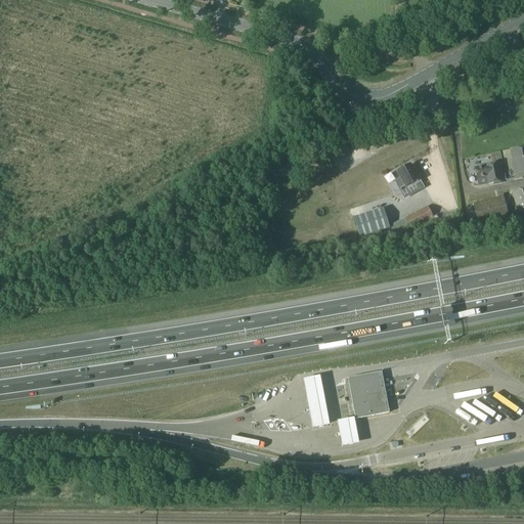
[(523,147),(511,150),(513,161),(510,162),(511,167),(514,166),(516,178),(523,176),(523,147)]
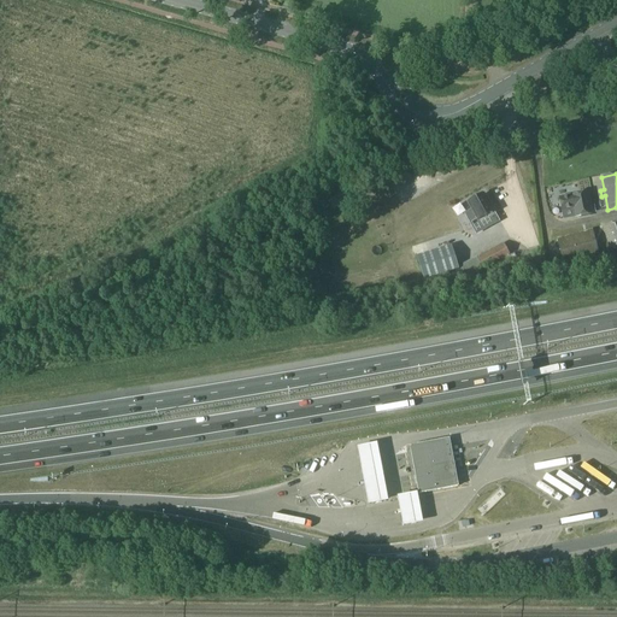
[(588,193),(571,197),(558,198),(560,213),(574,211),(575,217),(592,215),(588,193)]
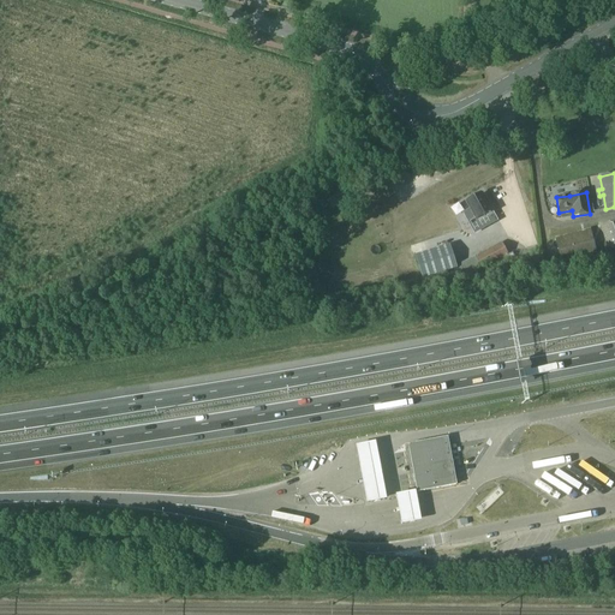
[(328,198),(332,206),(339,202),(335,195),(328,198)]
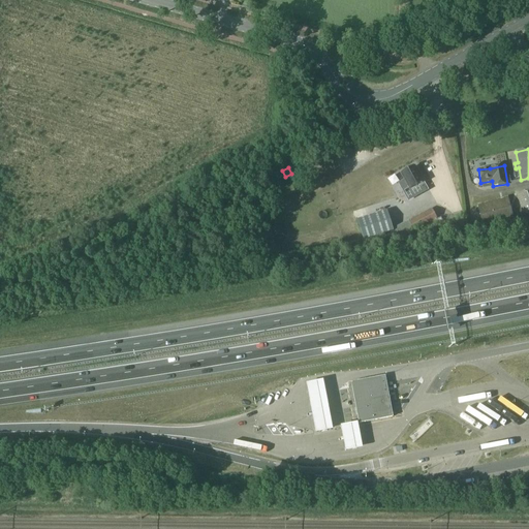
[(413,192),(415,196),(427,190),(414,167),(401,175),(409,189),(412,187),(414,192),(413,192)]
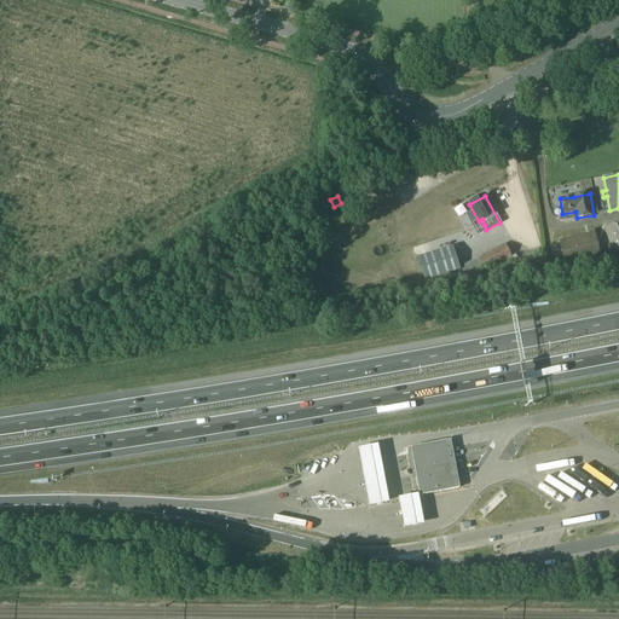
[(424,221),(434,217),(431,210),(421,215),(424,221)]
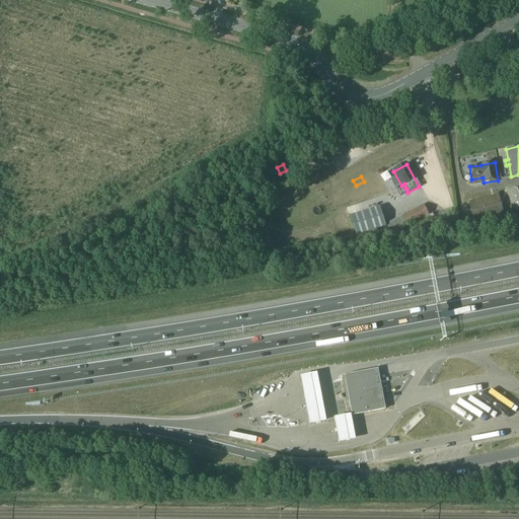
[(342,179),(346,190),(351,187),(347,177),(342,179)]
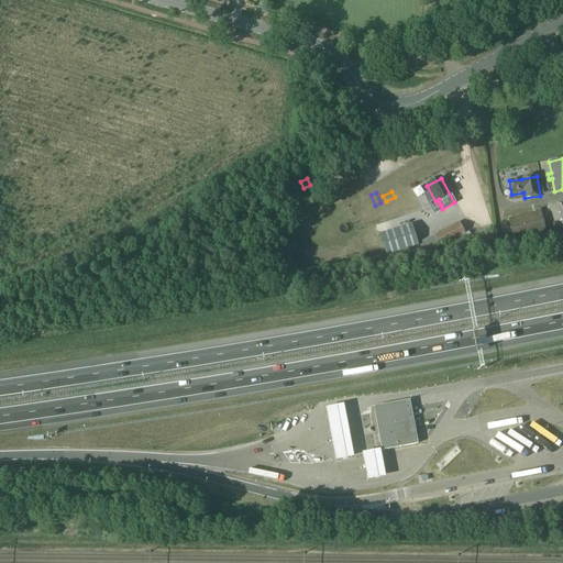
[(388,210),(392,216),(408,208),(405,201),(388,210)]
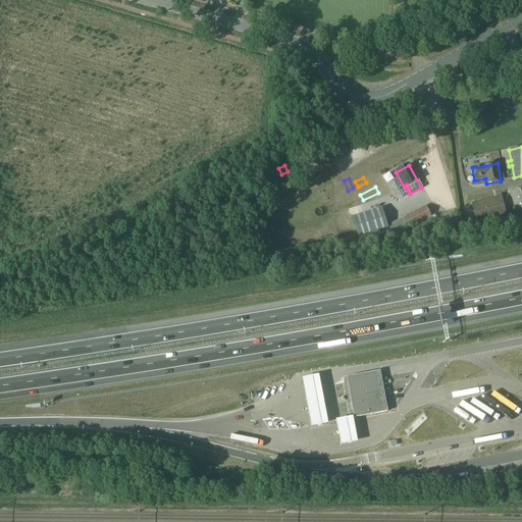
[(516,212),(521,209),(521,189),(510,193),(516,212)]
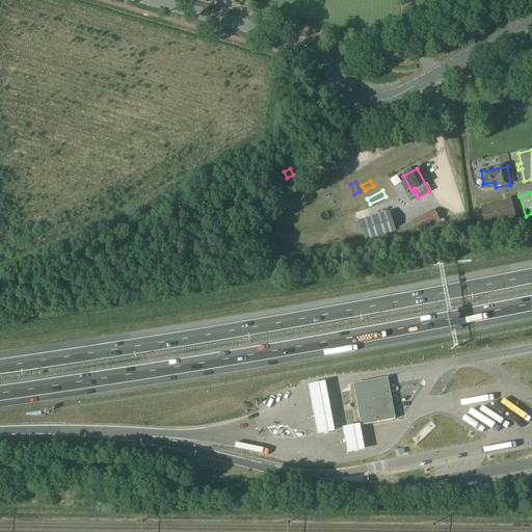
[(485,228),(516,219),(510,198),(479,207),(485,228)]
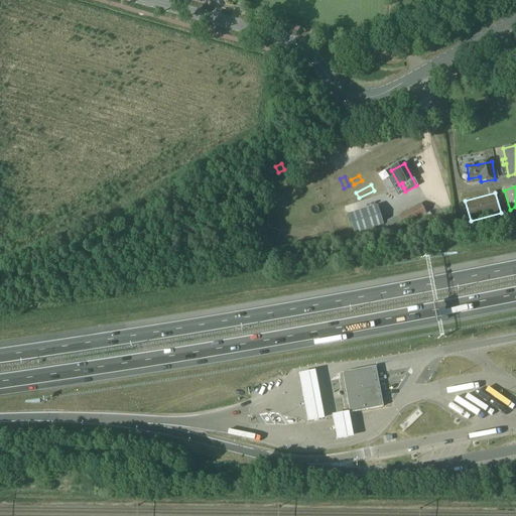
[(384,225),(379,206),(350,214),(355,233),(384,225)]
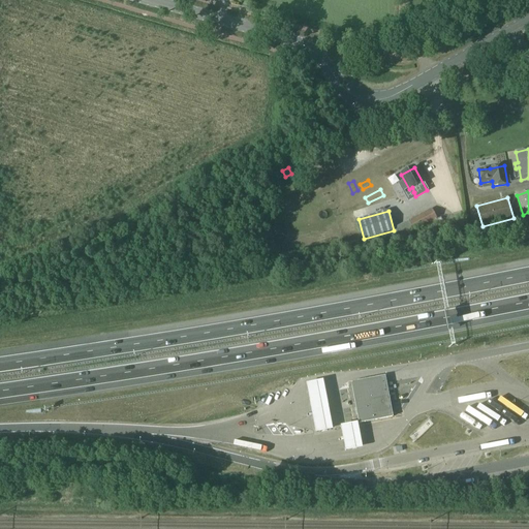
[(356,425),(358,428),(393,422),(385,378),(349,384),(356,422),(356,425)]
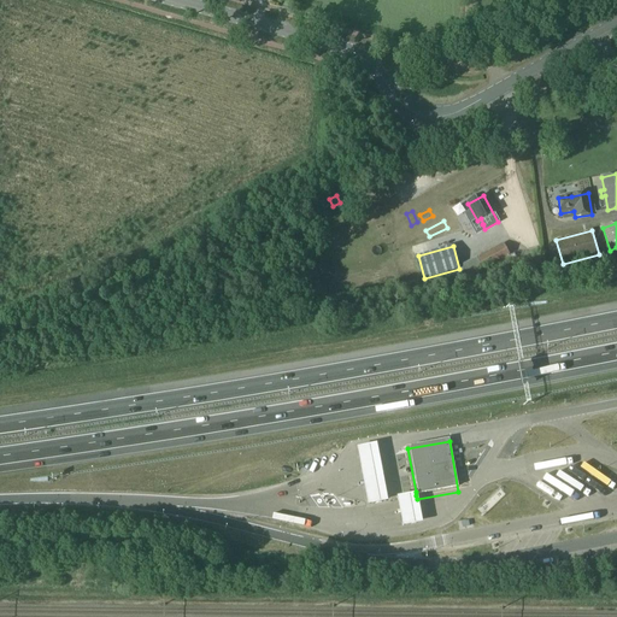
[(375,442),(356,446),(362,476),(365,493),(368,504),(387,499),(385,489),(381,471),(375,442)]
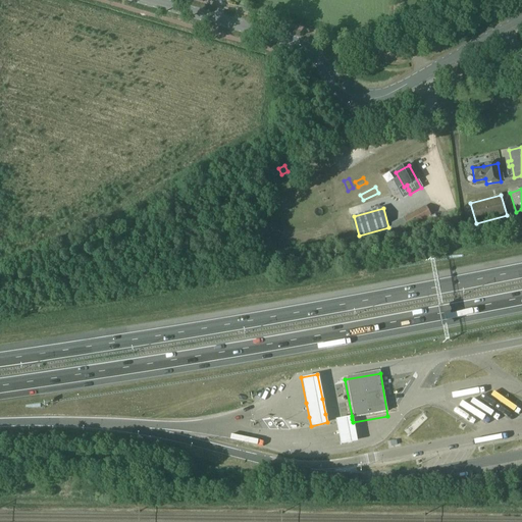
[(438,403),(436,409),(463,421),(465,415),(438,403)]
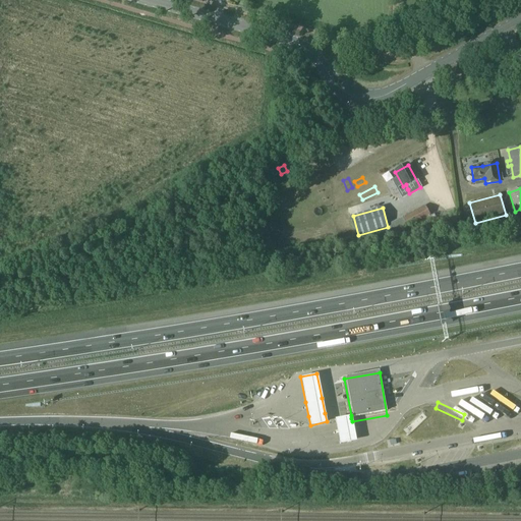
[(352,421),(351,415),(335,417),(339,443),(355,440),(352,421)]
